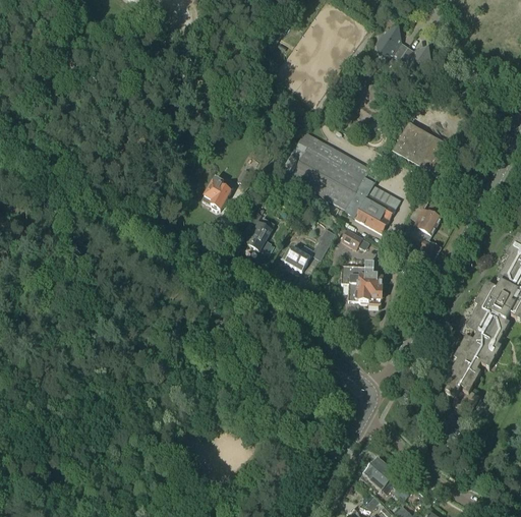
[(402,58),(409,48),(402,43),(399,30),(386,32),(386,33),(378,44),(378,45),(380,58),(394,55),(395,53),(402,58)]
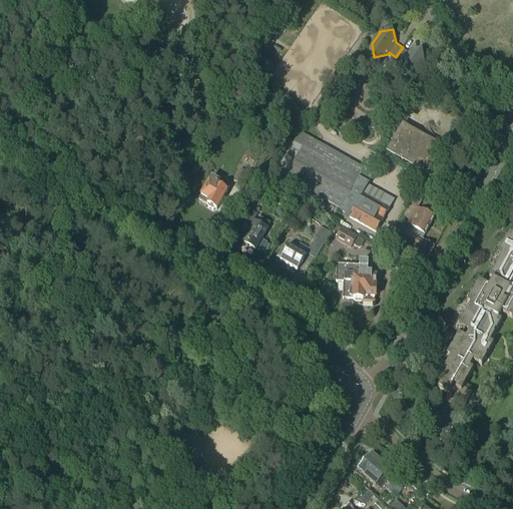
[(409,51),(403,47),(396,57),(403,61),(401,63),(404,77),(417,74),(425,62),(423,48),(409,51)]
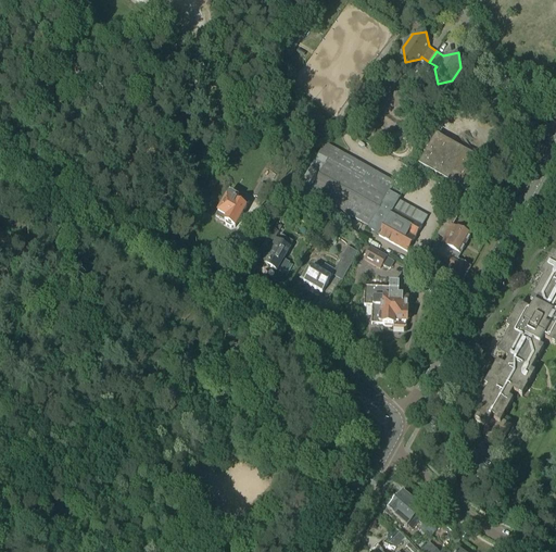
[(465,152),(445,140),(446,137),(436,132),(418,162),(465,189),(471,177),(469,176),(479,160),(470,155),(471,154),(466,151),(465,152)]
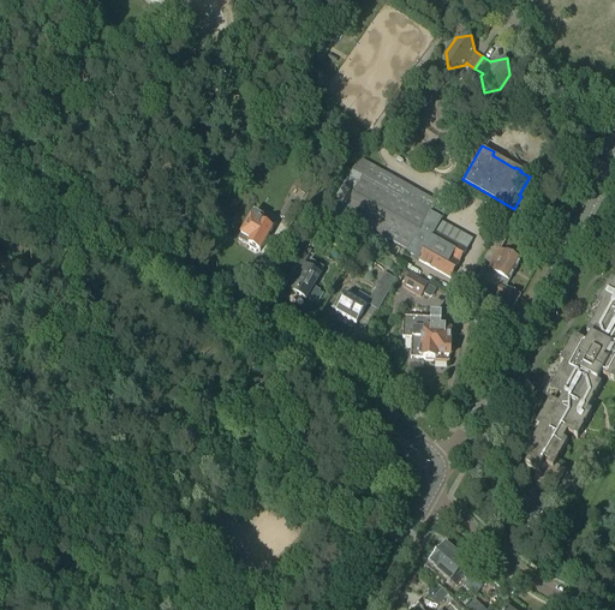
[(451,275),(472,235),(441,217),(448,205),(359,155),(352,168),(353,168),(341,190),(351,195),(341,210),(408,249),(407,250),(451,275)]
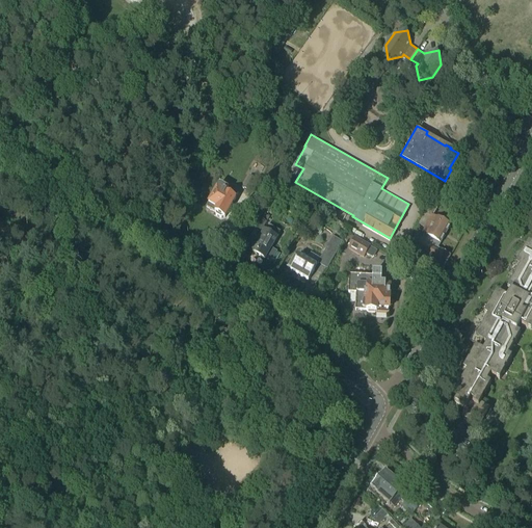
[(205,148),(214,153),(218,147),(209,141),(205,148)]
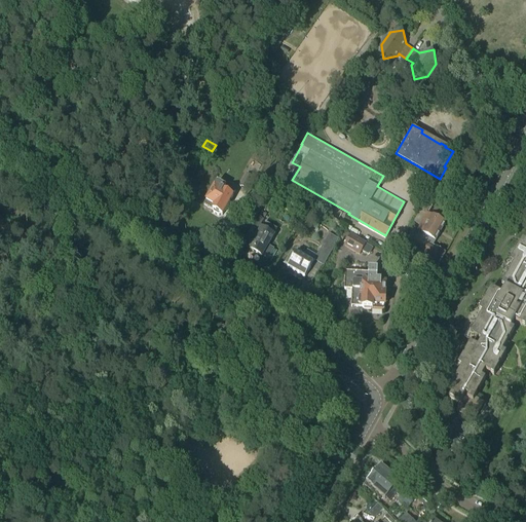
[(247,187),(254,175),(246,171),(239,182),(247,187)]
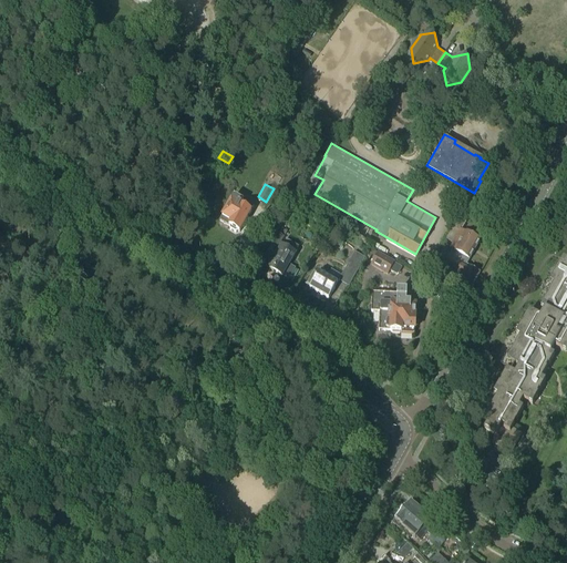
[(227,222),(229,226),(235,229),(239,228),(254,204),(233,192),(220,213),(229,218),(227,222)]
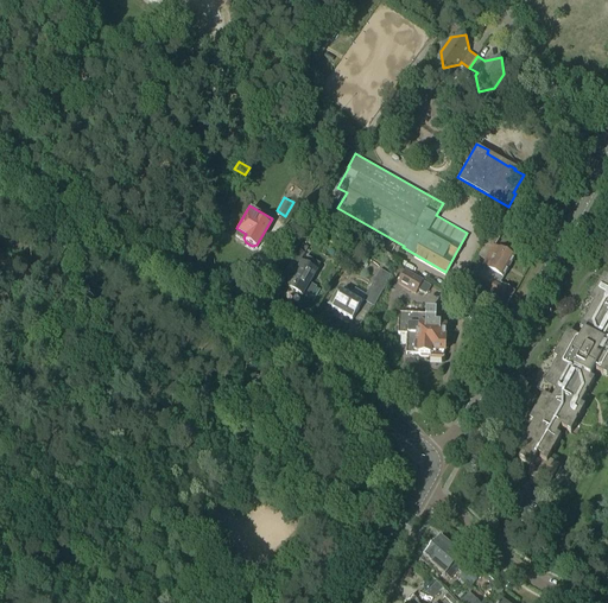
[(505,304),(514,287),(500,280),(514,254),(494,243),(508,217),(496,211),(483,236),(486,237),(477,253),(483,255),(481,259),(486,261),(473,286),(505,304)]
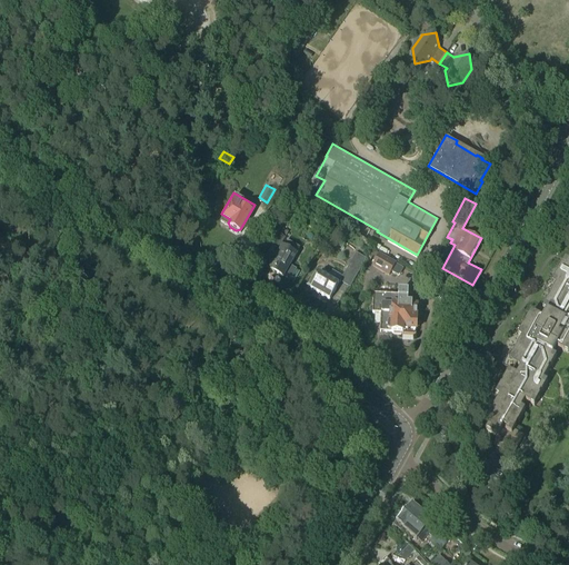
[(278,246),(285,235),(278,230),(271,243),(278,246)]
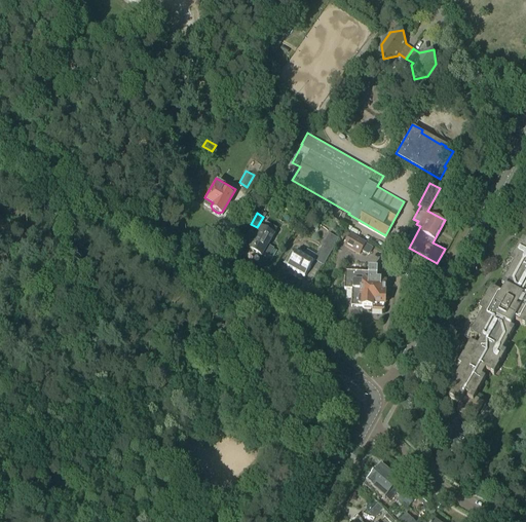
[(268,243),(271,236),(277,226),(265,219),(250,246),(262,253),(267,256),(273,246),(268,243)]
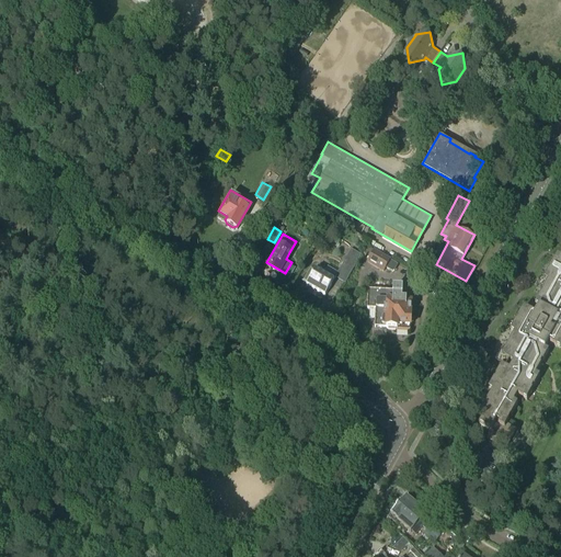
[(345,280),(362,252),(352,246),(335,273),(335,274),(345,280)]
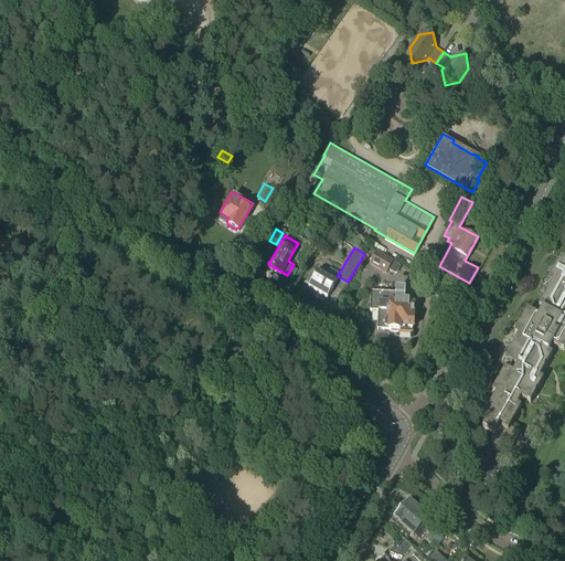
[(396,270),(401,264),(393,258),(376,247),(369,260),(386,271),(388,266),(394,271),(396,270)]
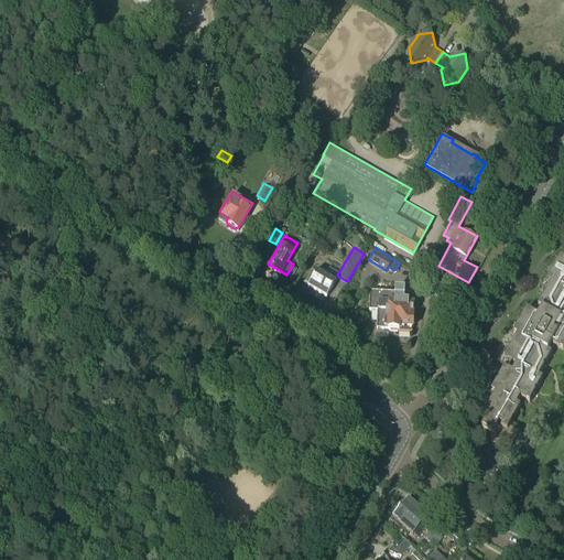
[(563,256),(560,254),(546,278),(551,280),(538,303),(541,305),(538,312),(527,305),(513,330),(517,332),(505,355),(516,362),(511,368),(505,364),(491,388),(495,390),(481,413),(486,416),(481,423),(492,429),(490,433),(510,444),(519,428),(509,422),(520,404),(517,401),(520,395),(529,399),(542,375),(539,373),(551,350),(548,348),(552,341),(559,345),(563,347),(563,256)]
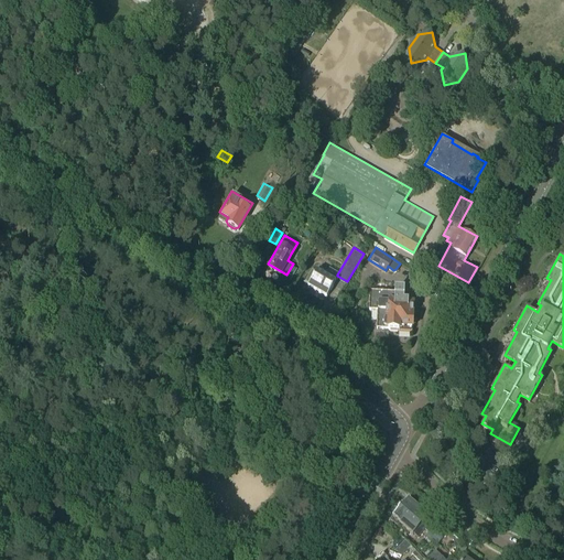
[(307,283),(326,294),(337,276),(337,275),(320,264),(316,269),(312,266),(308,272),(306,271),(302,279),(308,282),(307,283)]
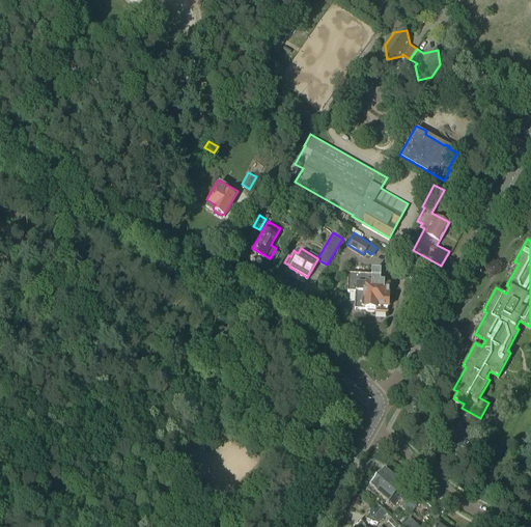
[(381,273),(381,271),(372,271),(371,273),(347,272),(346,289),(355,289),(354,307),(364,307),(364,308),(366,308),(366,309),(373,309),(373,308),(375,308),(378,310),(386,311),(388,309),(388,305),(390,303),(390,300),(388,299),(388,297),(389,284),(389,274),(381,273)]
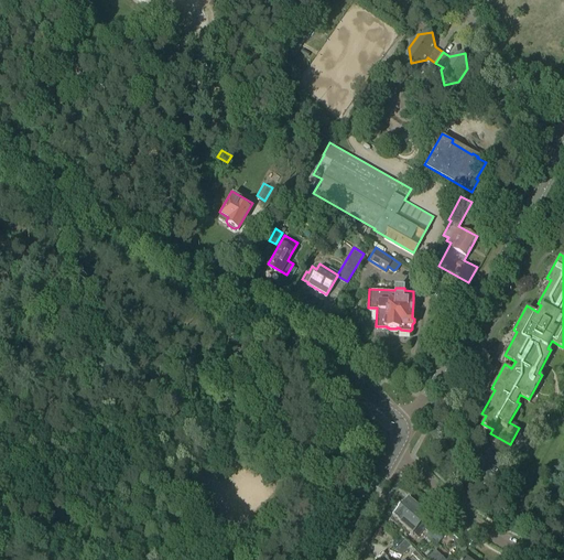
[(408,495),(402,502),(414,513),(412,515),(424,525),(427,520),(424,517),(429,513),(408,495)]
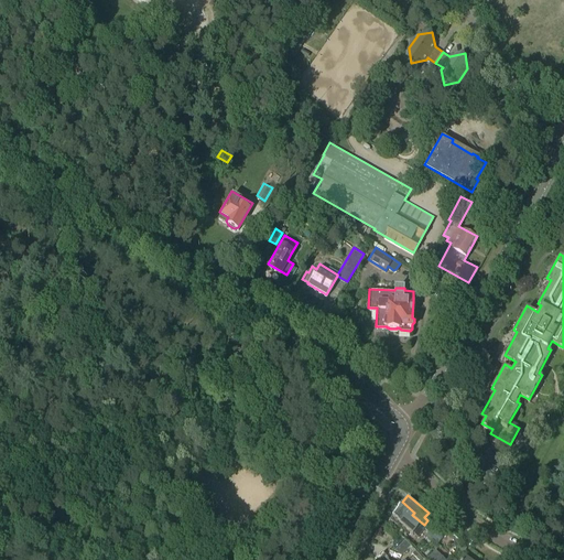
[(392,514),(389,517),(397,523),(399,519),(412,531),(413,530),(418,534),(424,525),(412,515),(414,513),(402,502),(392,514)]
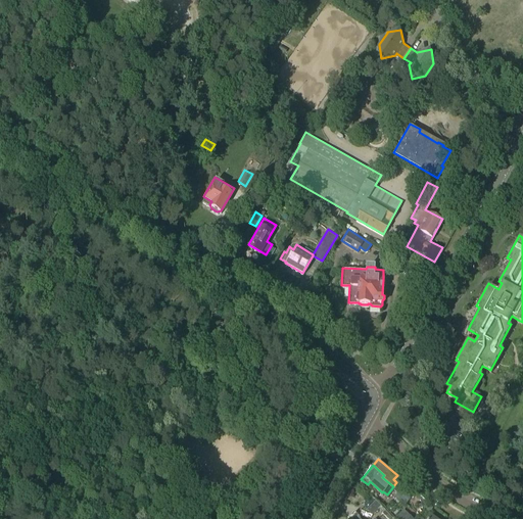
[(413,492),(402,484),(396,492),(406,501),(413,492)]
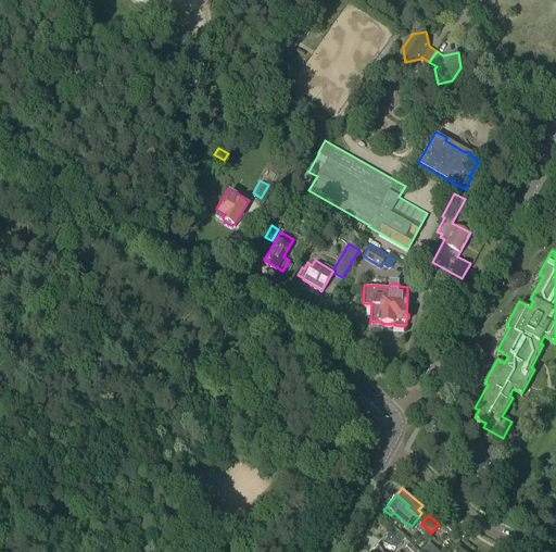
[(414,551),(417,548),(405,535),(402,538),(414,551)]
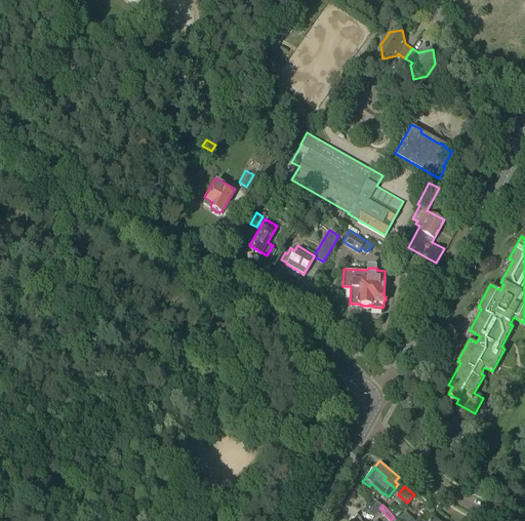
[(363,520),(360,517),(362,516),(356,510),(350,516),(352,518),(348,520),(379,520),(376,518),(372,520),(363,520)]
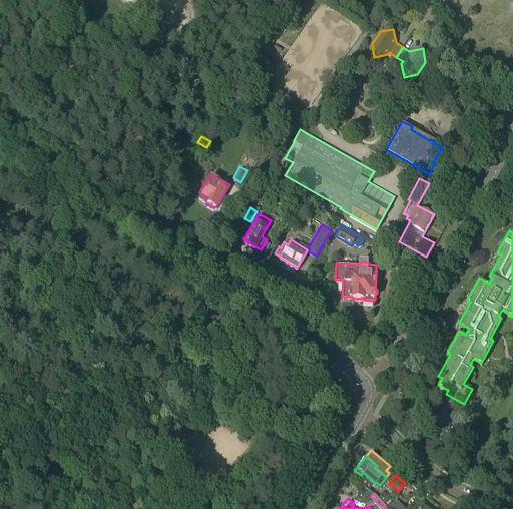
All buildings are outlined.
